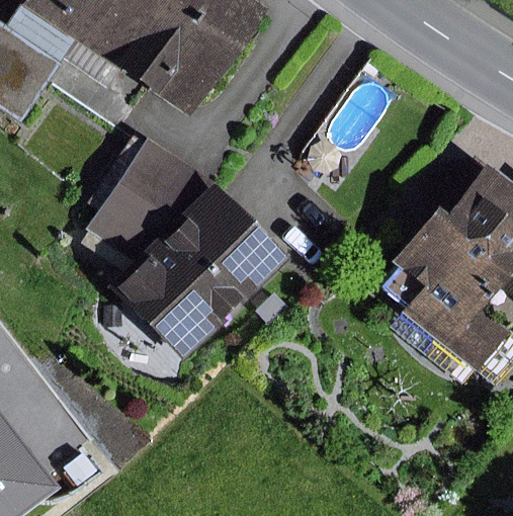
[(0,109),(19,122),(63,61),(101,87),(115,67),(189,118),(266,7),(255,0),(26,0),(7,27),(0,21),(0,109)]
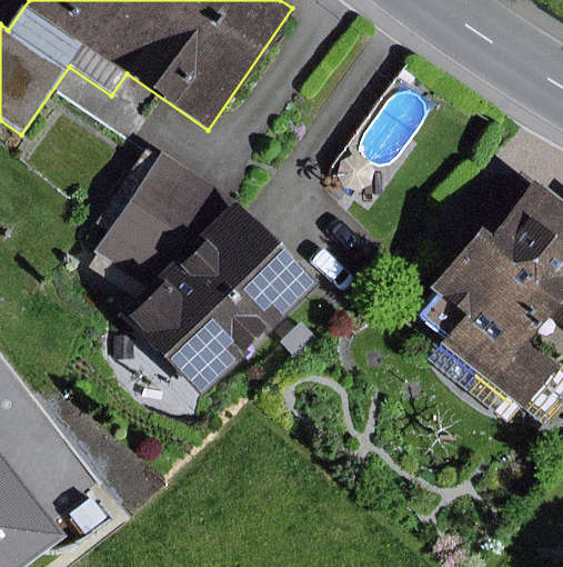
[(230,197),(159,150),(156,155),(144,148),(94,224),(106,230),(92,251),(96,254),(88,267),(134,297),(117,315),(199,398),(315,284),(230,197)]
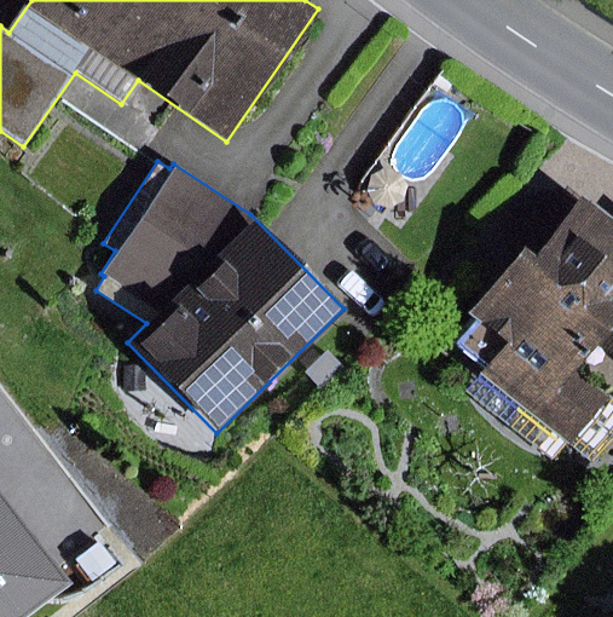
[(612,398),(571,365),(590,341),(612,312),(612,294),(605,289),(612,278),(612,219),(576,191),(570,199),(557,189),(530,188),(505,219),(514,243),(462,309),(474,318),(456,341),(485,364),(468,387),(553,454),(567,437),(589,455),(612,425),(612,398)]
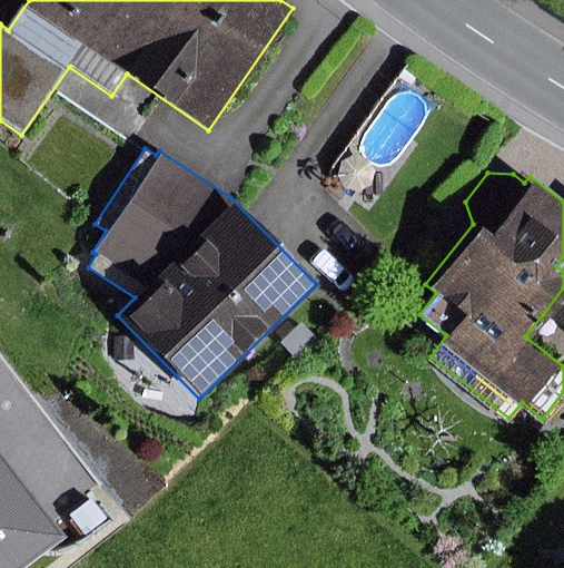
[(563,256),(556,266),(563,271),(563,287),(543,314),(563,330),(563,256)]
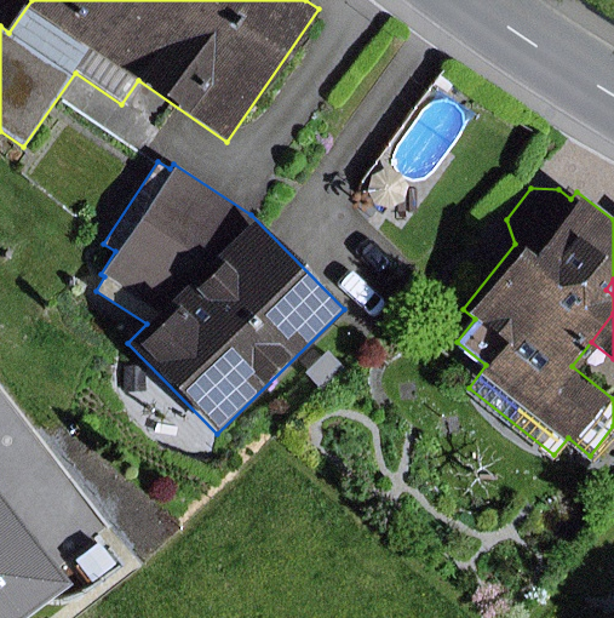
[(348,366),(330,348),(307,371),(323,389),(348,366)]
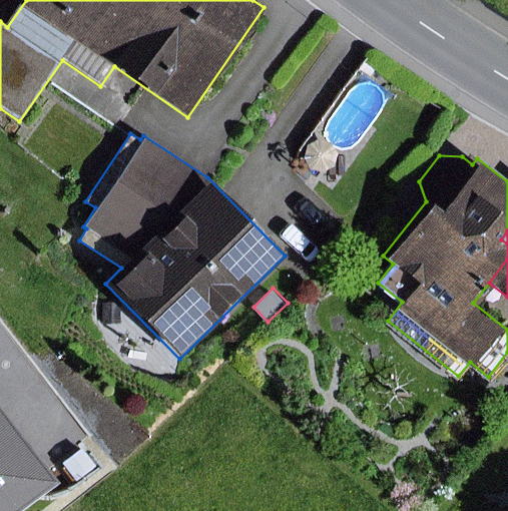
[(0,390),(0,510),(21,510),(67,475),(0,390)]
